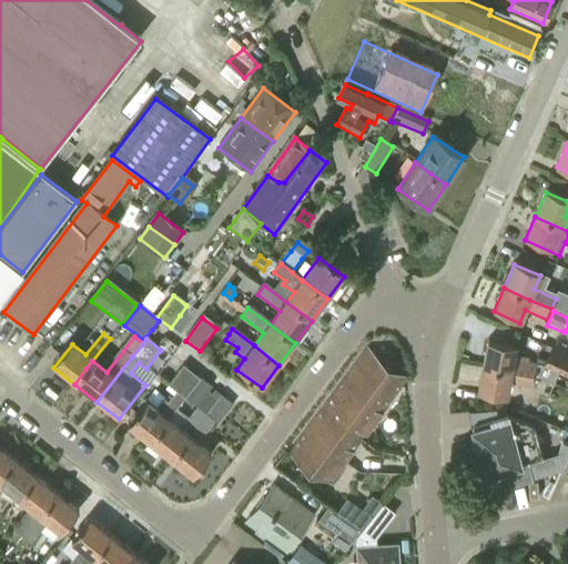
[(559,374),(546,369),(513,363),(516,349),(487,343),(483,369),(534,379),(554,386),(559,374)]
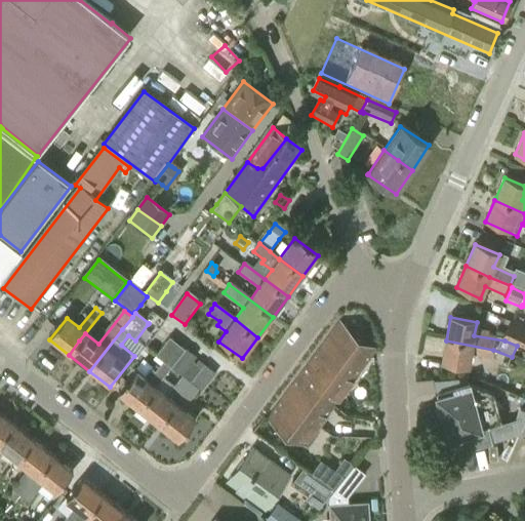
[(524,330),(509,324),(501,339),(505,341),(517,346),(524,349),(524,330)]
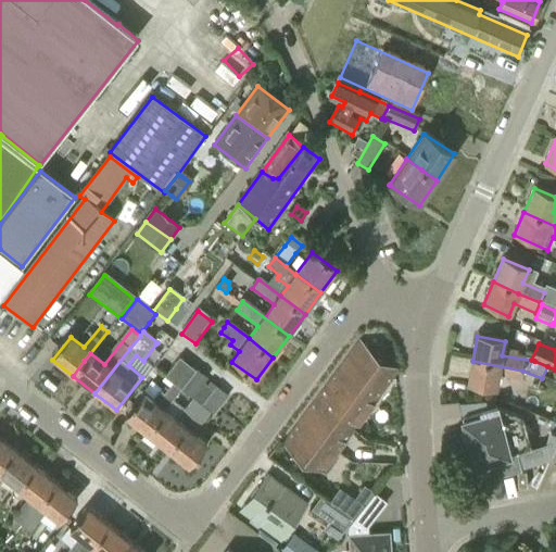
[(282,447),(321,476),(399,374),(361,345),(282,447)]
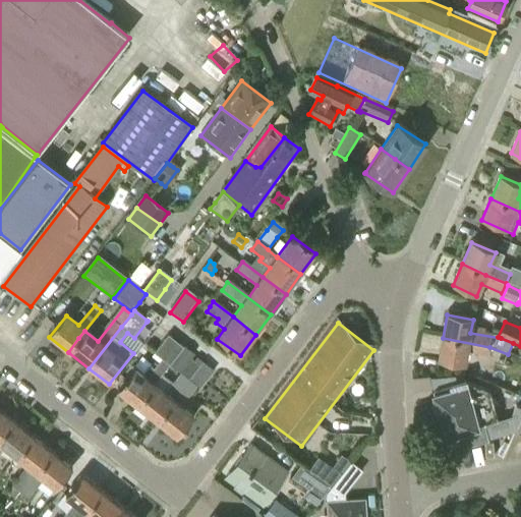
[(137,408),(155,386),(170,367),(183,350),(168,338),(155,355),(161,360),(146,379),(134,370),(118,392),(137,408)]
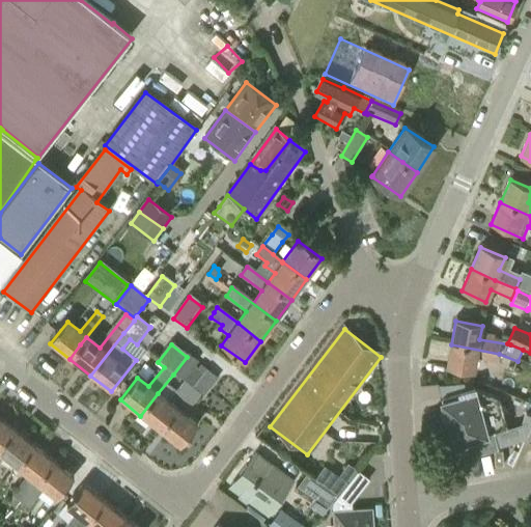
[(498,364),(499,354),(451,344),(447,368),(473,372),(475,360),(498,364)]
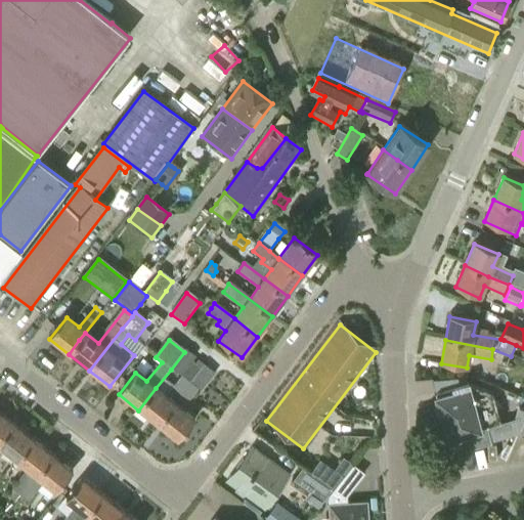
[(185,351),(184,352),(171,370),(181,378),(195,359),(185,351)]
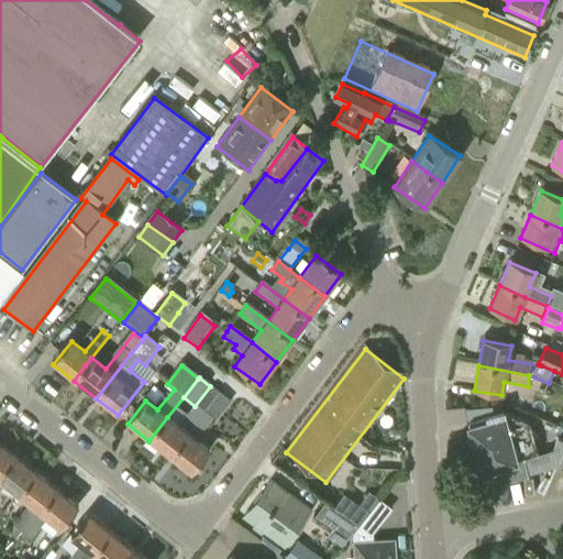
[(213,390),(209,395),(214,399),(216,401),(220,395),(219,394),(213,390)]
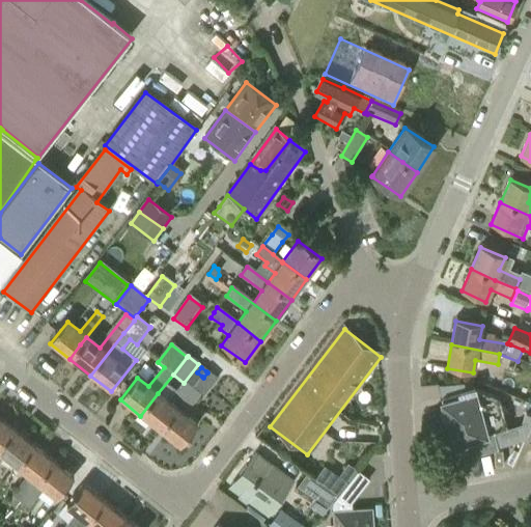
[(194,390),(203,378),(202,377),(197,372),(196,371),(186,384),(185,383),(169,403),(158,393),(140,416),(161,432),(194,390)]
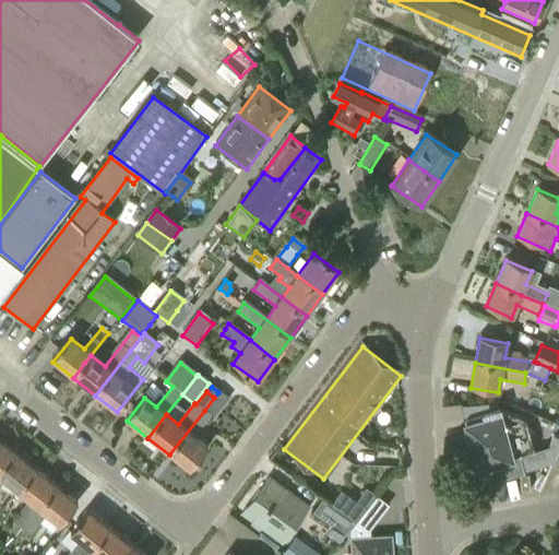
[(211,416),(204,411),(169,455),(191,472),(210,449),(194,437),(211,416)]
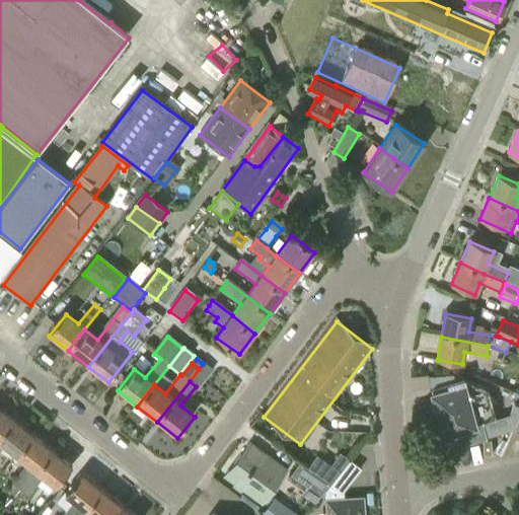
[(455,432),(460,449),(486,442),(482,425),(497,421),(489,389),(465,381),(431,390),(437,412),(433,413),(439,436),(455,432)]
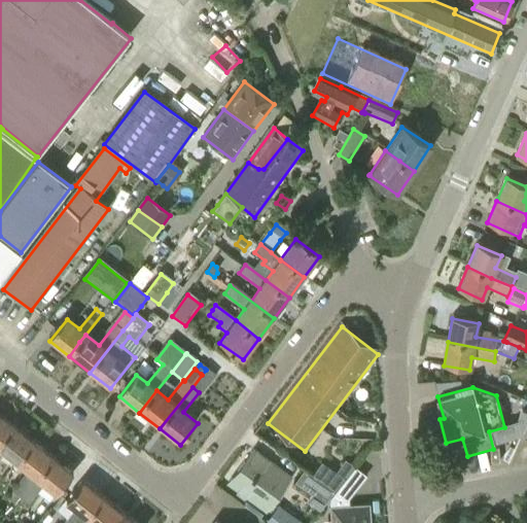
[(526,415),(522,414),(512,434),(522,440),(526,429),(526,428),(526,415)]
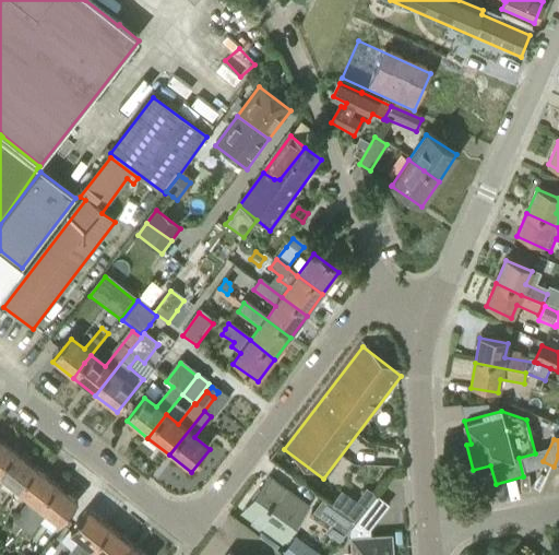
[(0,470),(14,453),(0,441),(0,470)]
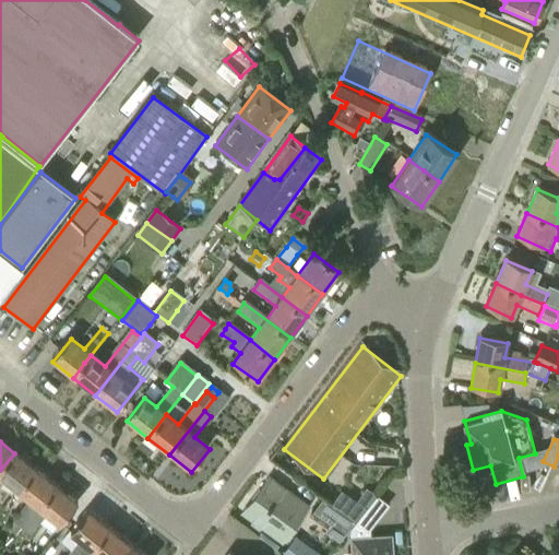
[(18,493),(35,470),(14,453),(0,470),(0,488),(6,483),(18,493)]
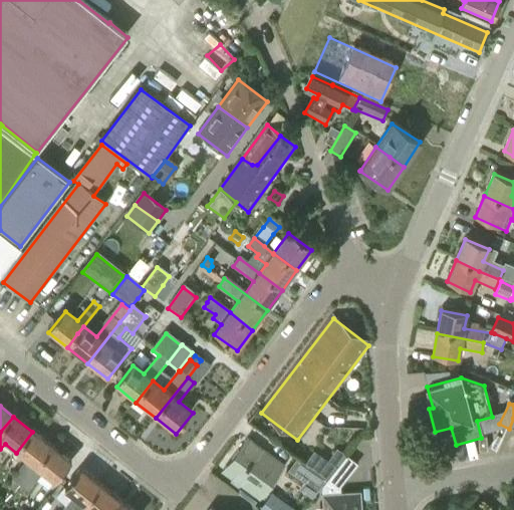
[(14,495),(20,487),(51,447),(32,432),(16,453),(27,461),(11,480),(12,481),(6,489),(13,495),(14,495)]
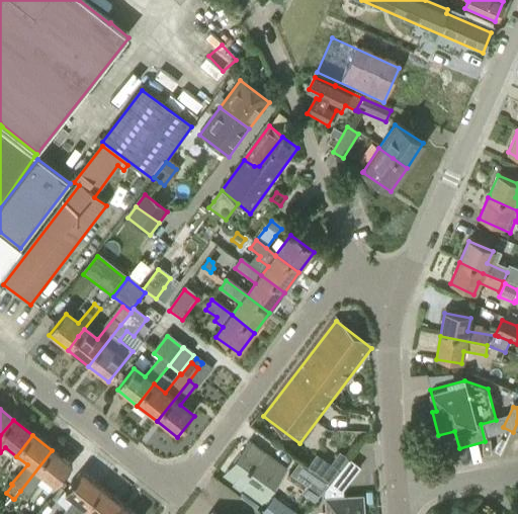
[(261,505),(286,474),(268,460),(249,445),(225,478),(250,497),(261,505)]
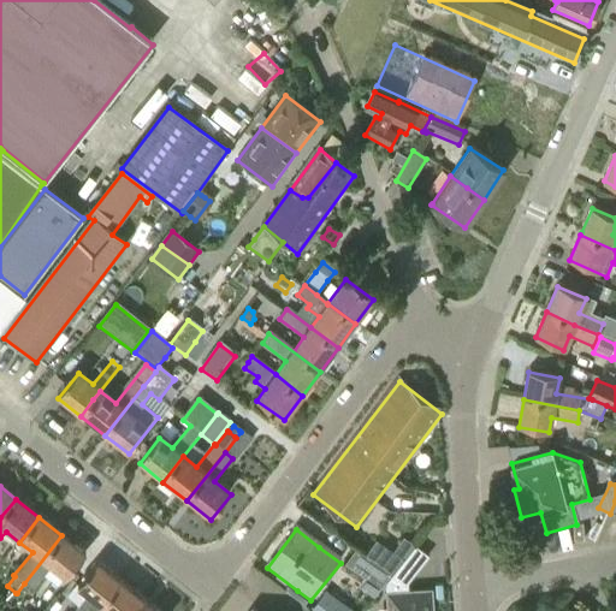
[(66,580),(86,555),(61,535),(24,583),(34,591),(52,569),(66,580)]
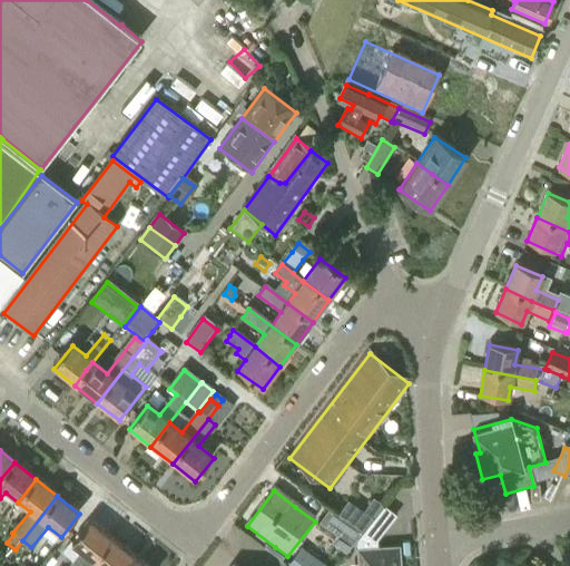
[(373,501),(362,515),(372,524),(383,509),(373,501)]
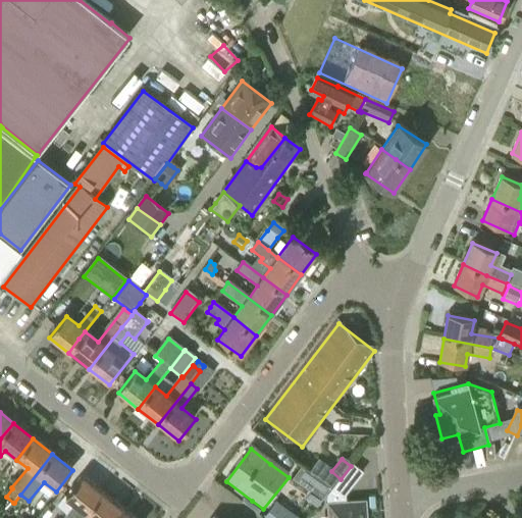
[(346,505),(345,498),(364,474),(352,465),(351,466),(341,479),(330,491),(327,496),(327,497),(327,506),(328,517),(366,517),(365,503),(346,505)]
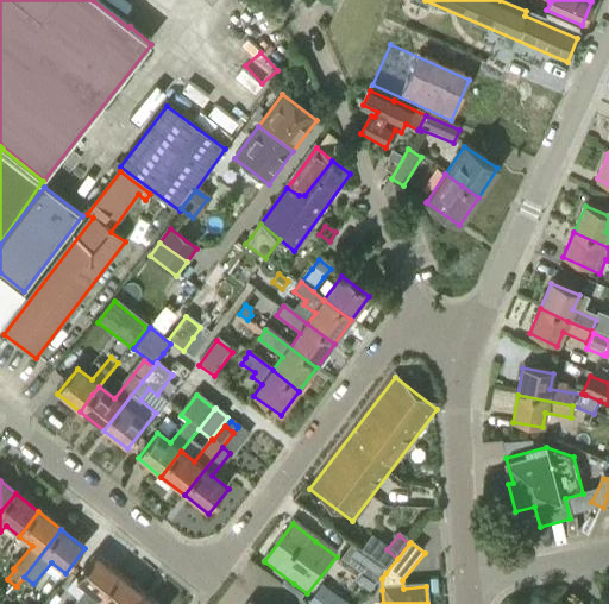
[(96,603),(119,577),(98,559),(77,583),(90,592),(81,603),(96,603)]
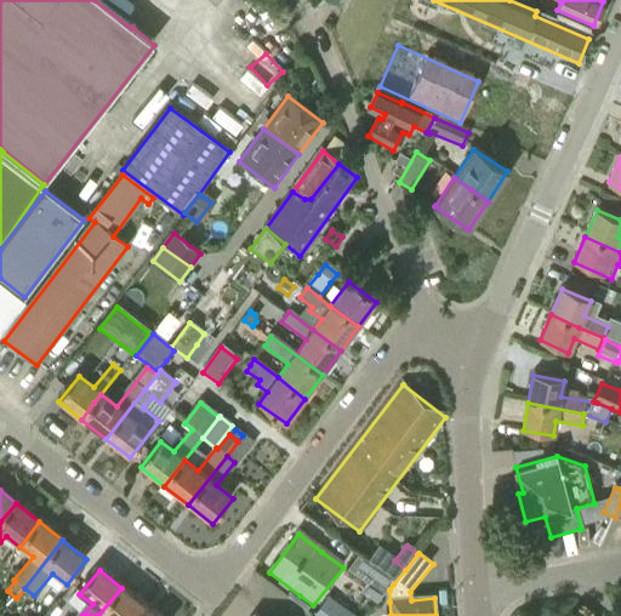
[(377,572),(368,586),(383,597),(392,583),(377,572)]
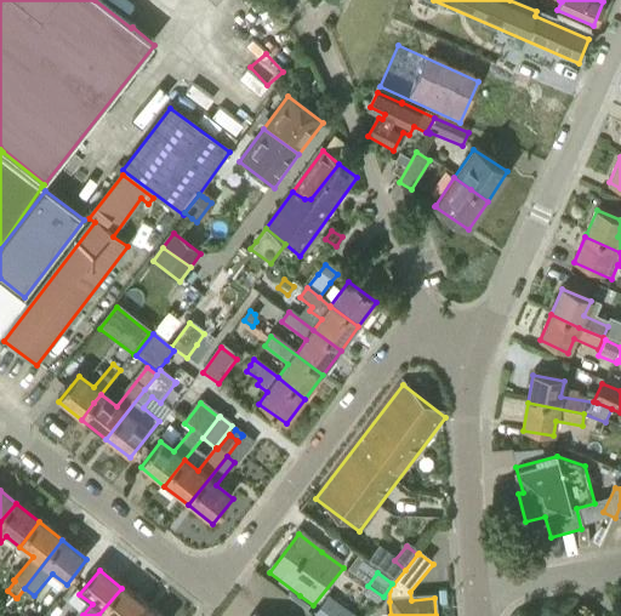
[(138,615),(146,606),(121,588),(98,615),(138,615)]
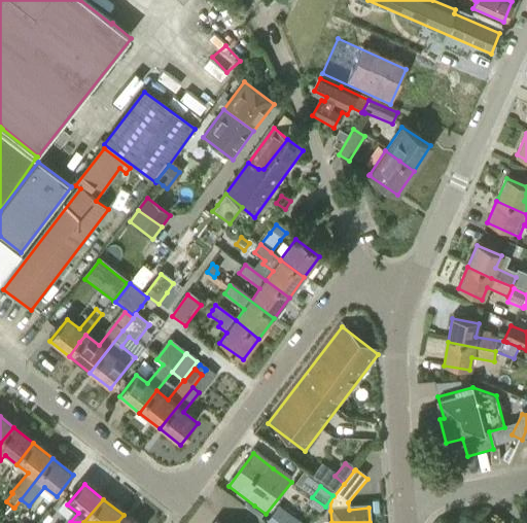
[(294,522),(278,511),(270,522),(294,522)]
